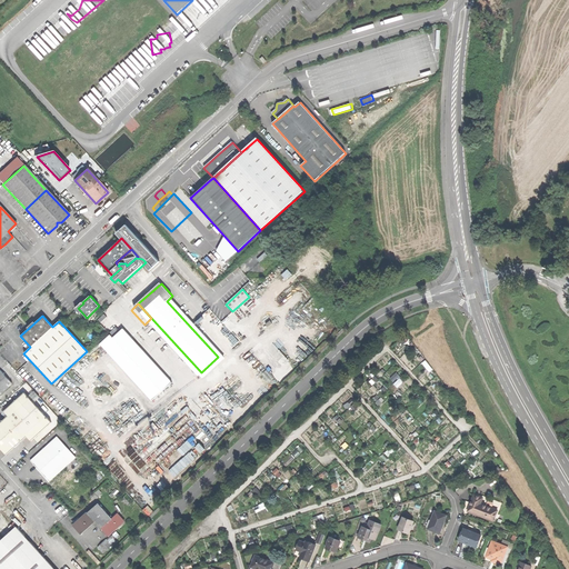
[(172,382),(122,329),(112,339),(161,392),(172,382)]
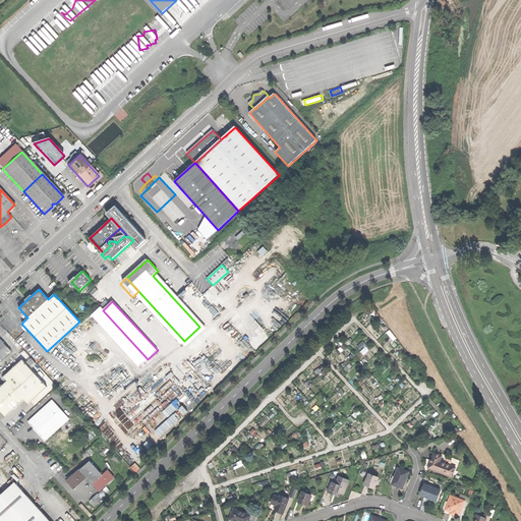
[(0,361),(11,352),(2,342),(0,344),(0,361)]
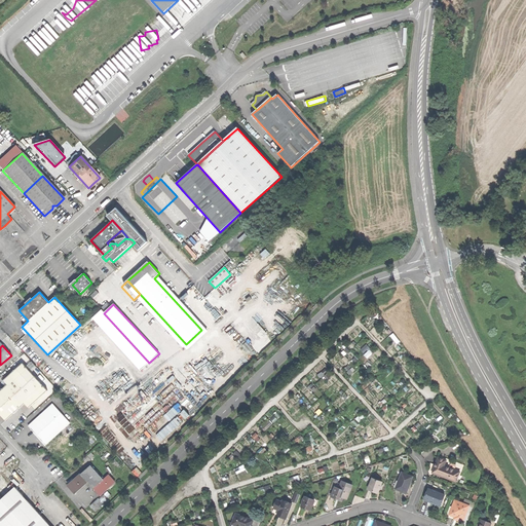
[(26,404),(29,408),(48,390),(23,363),(4,380),(8,384),(26,404)]
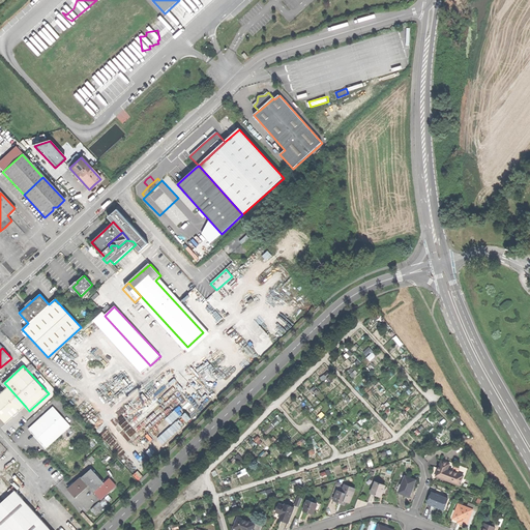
[(150,379),(143,385),(148,390),(154,384),(150,379)]
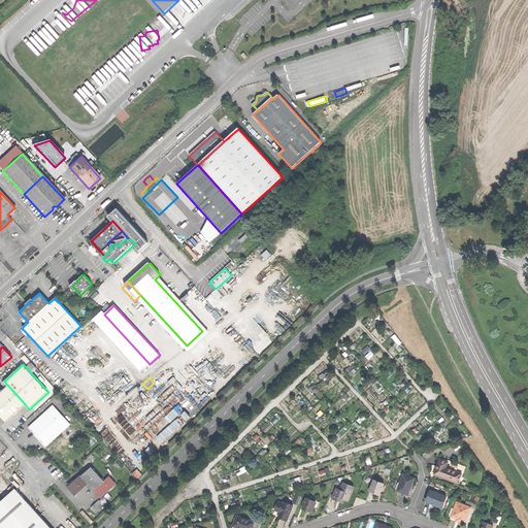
[(0,415),(6,422),(26,405),(8,386),(0,392),(0,415)]
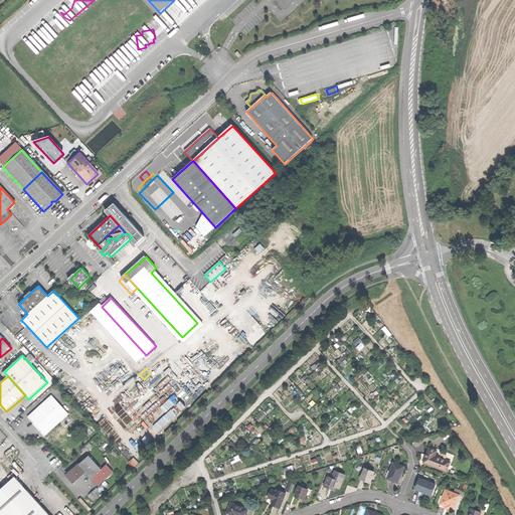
[(150,414),(154,420),(180,400),(175,395),(150,414)]
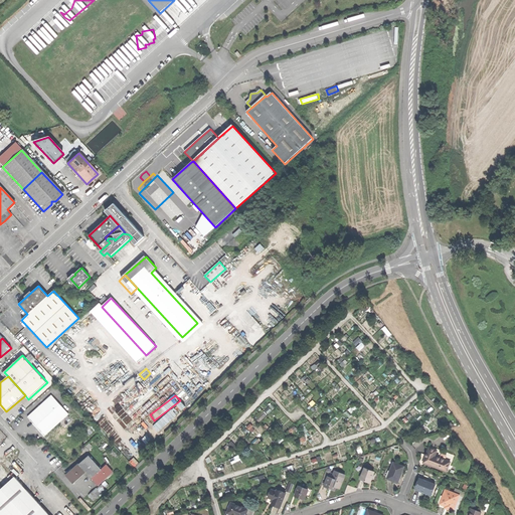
[(36,427),(44,437),(68,415),(51,396),(27,417),(36,427)]
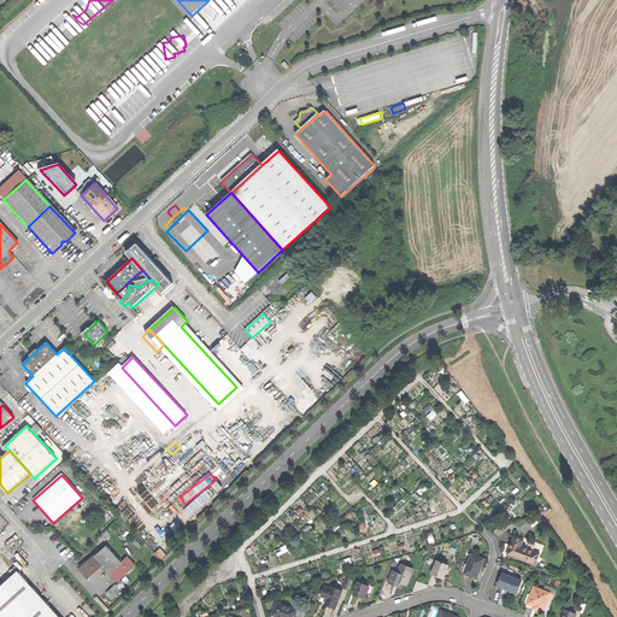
[(197,500),(203,507),(213,498),(207,491),(197,500)]
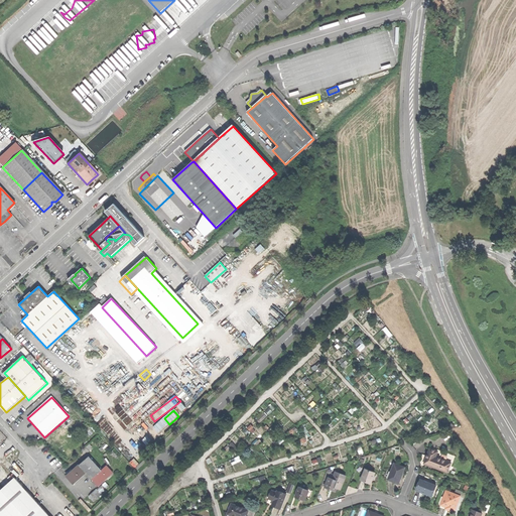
[(148,421),(134,430),(138,436),(151,426),(148,421)]
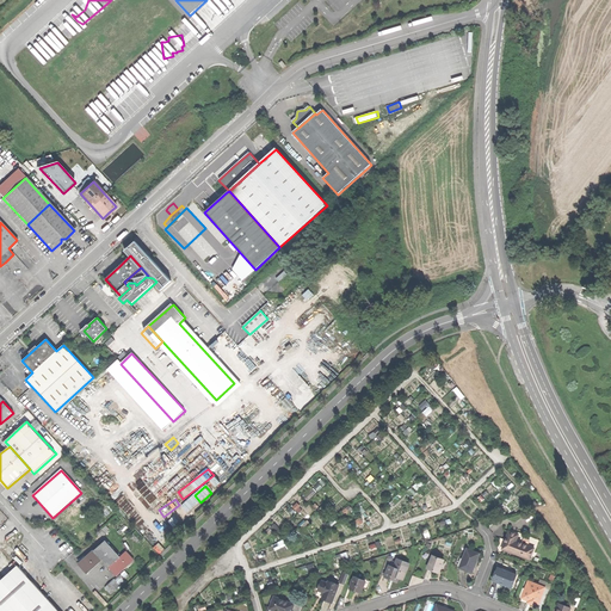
[(183,506),(176,512),(181,518),(189,512),(183,506)]
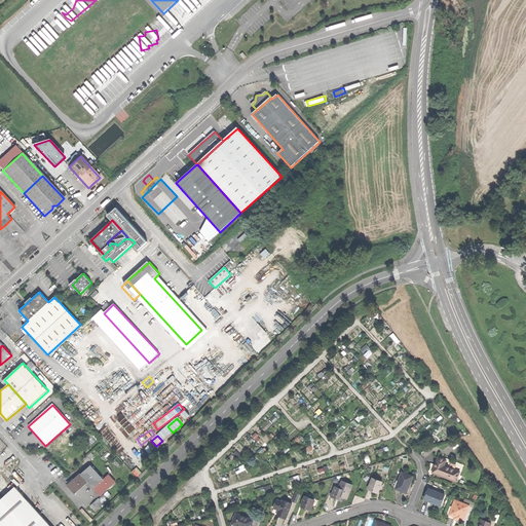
[(434,467),(433,473),(455,481),(459,472),(444,465),(446,459),(438,456),(434,467)]
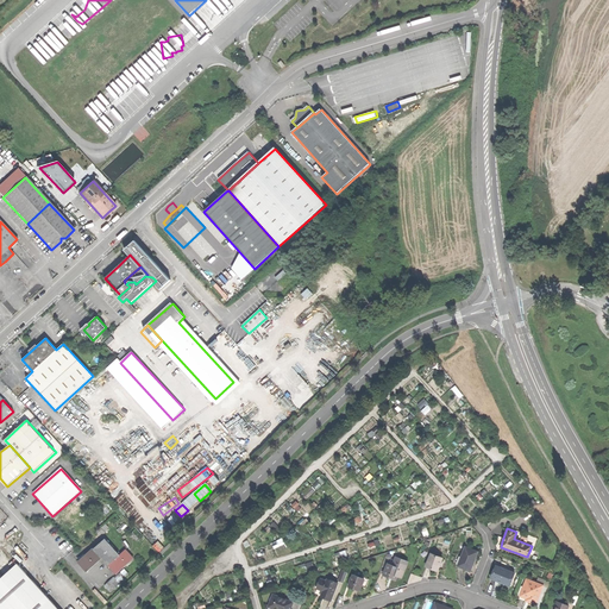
[(162,542),(168,538),(163,533),(161,535),(157,538),(162,542)]
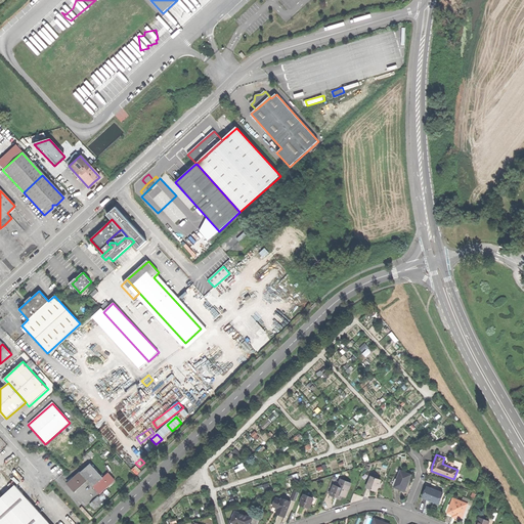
[(87,481),(99,494),(114,480),(107,473),(101,478),(89,465),(80,473),(87,481)]
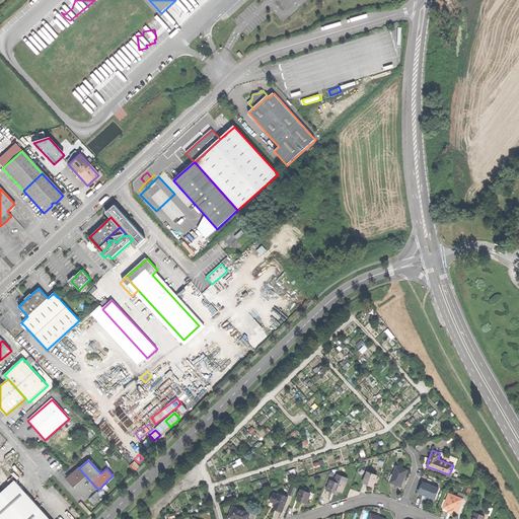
[(395,485),(400,487),(403,480),(402,480),(403,476),(404,476),(408,470),(396,465),(390,483),(395,485)]
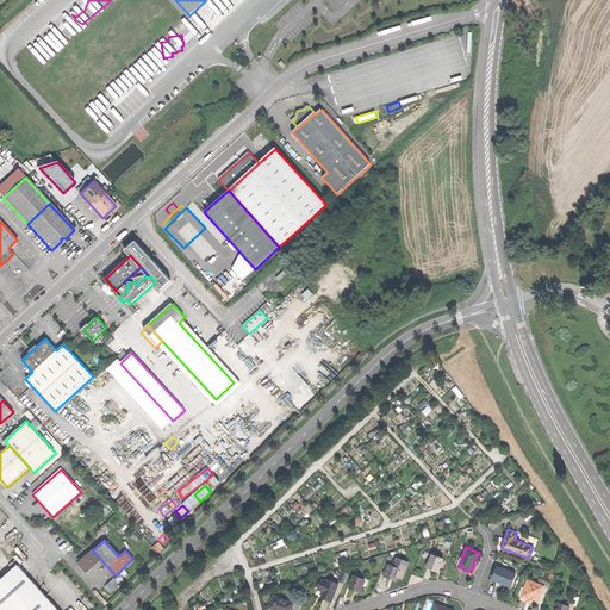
[(86,574),(101,560),(93,551),(92,549),(83,558),(76,564),(86,574)]
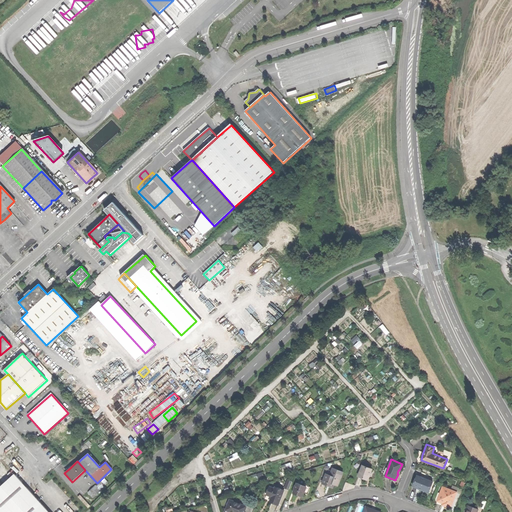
[(363,478),(368,480),(372,469),(363,466),(359,476),(363,478)]
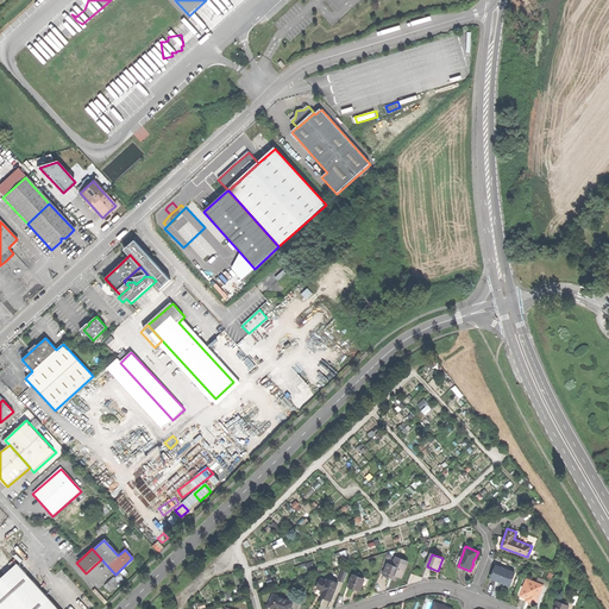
[(397,576),(401,578),(408,562),(396,557),(395,560),(393,565),(389,573),(391,573),(397,576)]
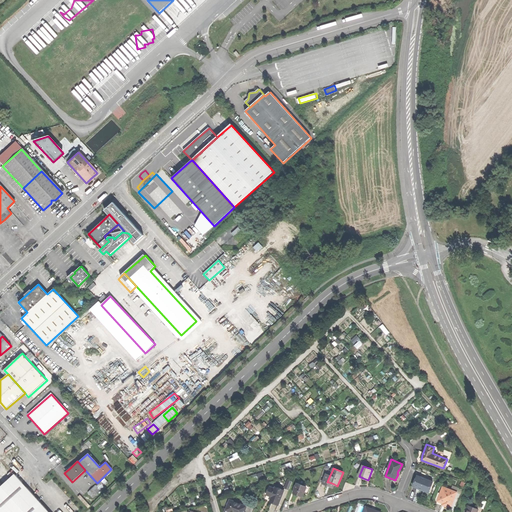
[(47,511),(25,487),(14,474),(0,486),(0,511),(47,511)]
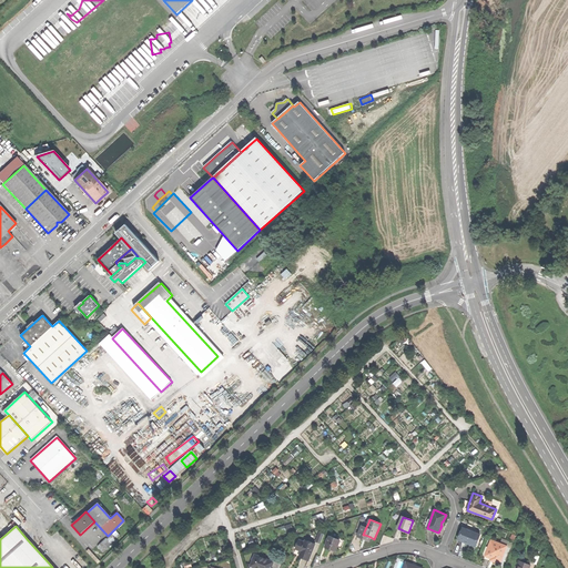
[(357,536),(364,538),(365,535),(363,535),(366,527),(363,526),(361,526),(357,536)]
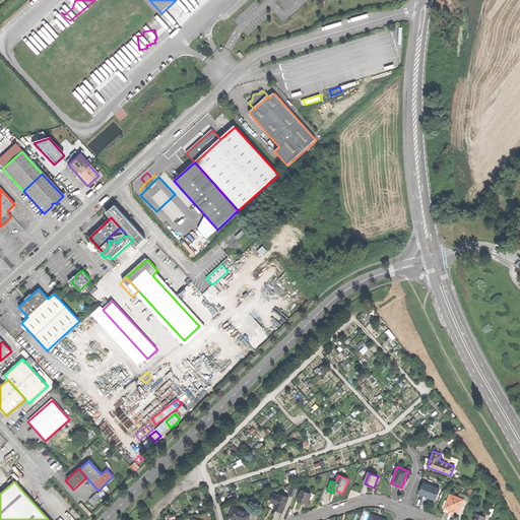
[(440,490),(423,482),(418,493),(426,496),(436,500),(440,490)]
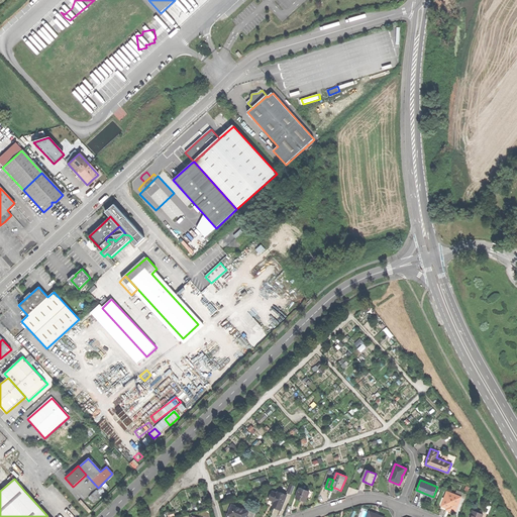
[(301,501),(306,502),(307,498),(310,492),(309,492),(300,488),(297,499),(301,501)]
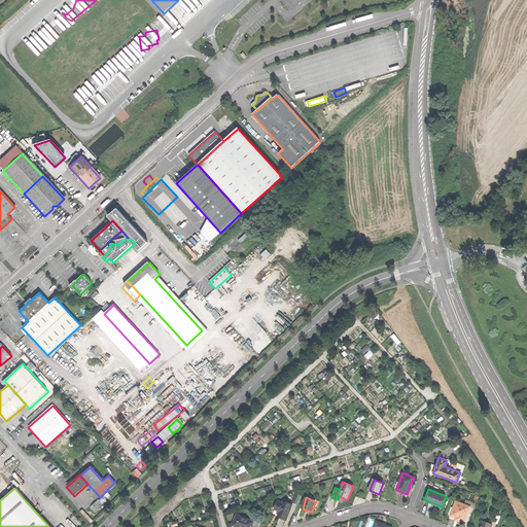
[(96,513),(105,506),(100,499),(91,505),(96,513)]
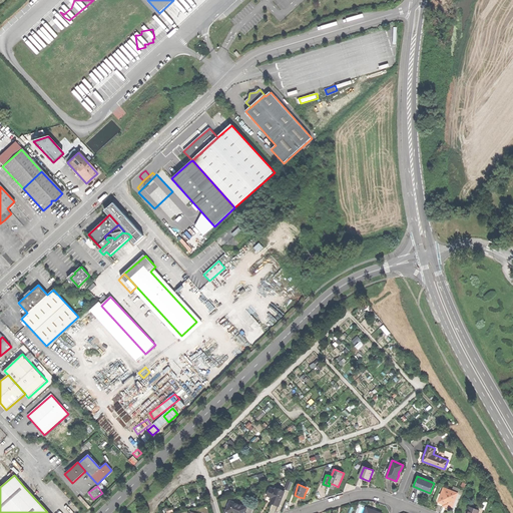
[(458,492),(443,487),(438,501),(444,503),(443,505),(447,506),(451,508),(451,506),(452,506),(458,492)]
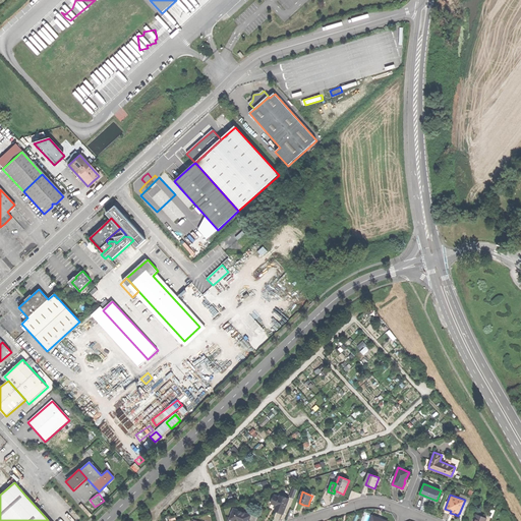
[(275,496),(272,503),(279,506),(277,511),(280,512),(284,514),(289,500),(288,499),(284,498),(281,496),(280,498),(275,496)]
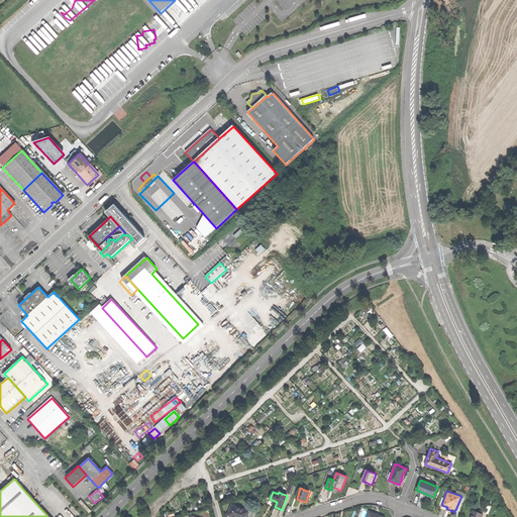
[(232,505),(228,515),(233,516),(246,516),(249,511),(232,505)]
